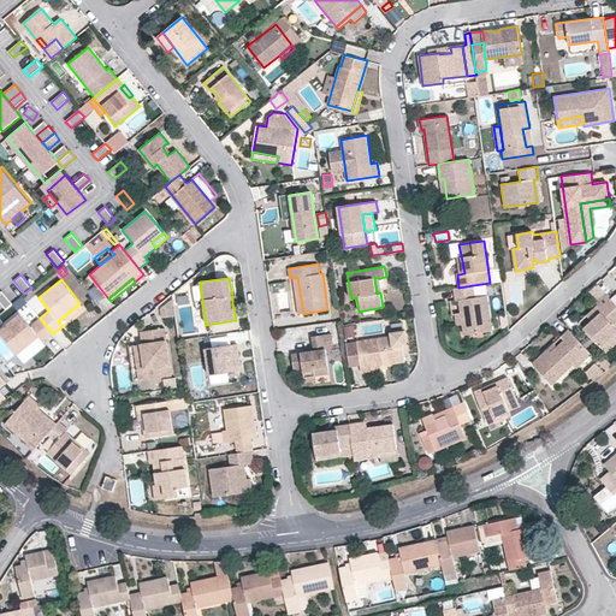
[(458,288),(454,289),(456,301),(460,300),(461,312),(462,324),(465,335),(492,330),(487,296),(474,297),(473,285),(458,288)]
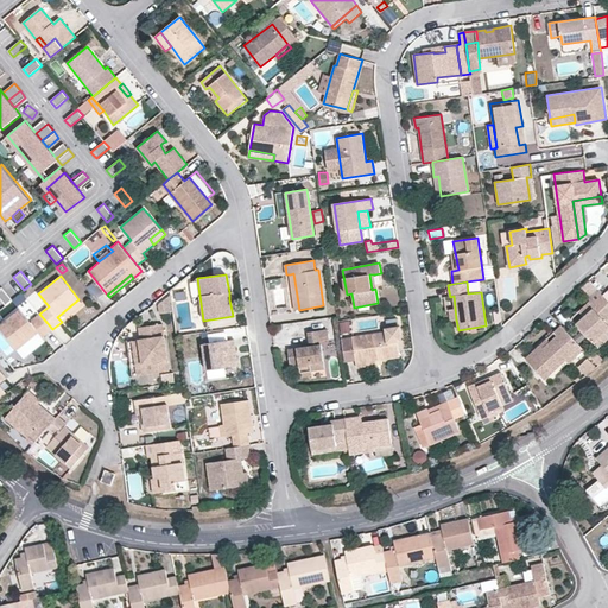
[(12,299),(1,286),(0,286),(0,298),(5,304),(12,299)]
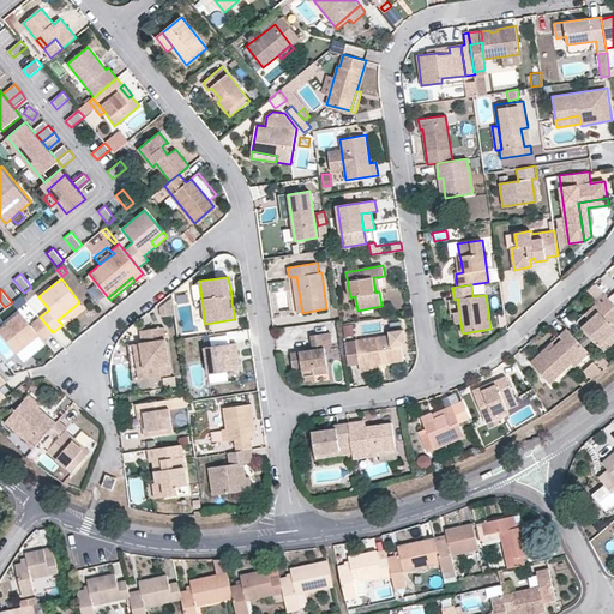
[(613,302),(603,292),(594,300),(596,304),(602,309),(590,319),(583,327),(600,345),(613,331),(613,302)]
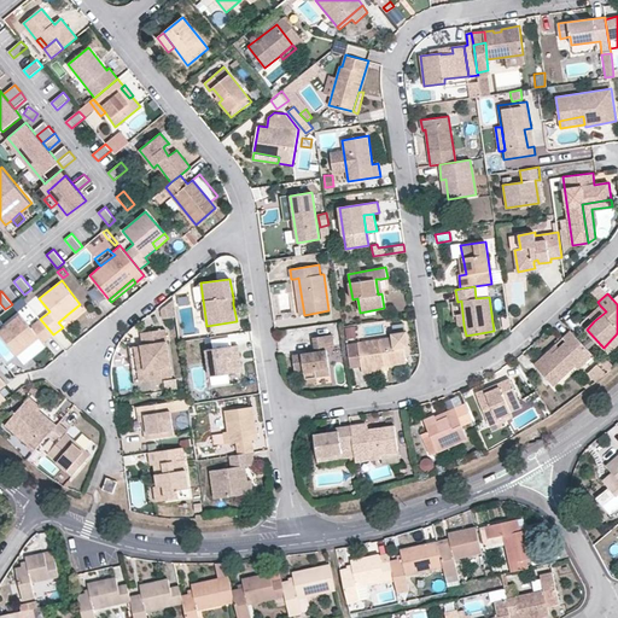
[(83,308),(80,304),(66,315),(70,320),(83,308)]
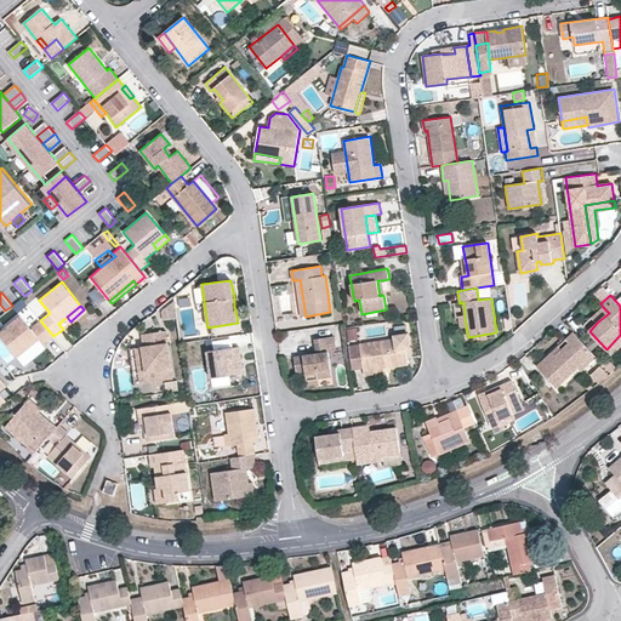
[(609,313),(603,307),(591,318),(597,323),(609,313)]
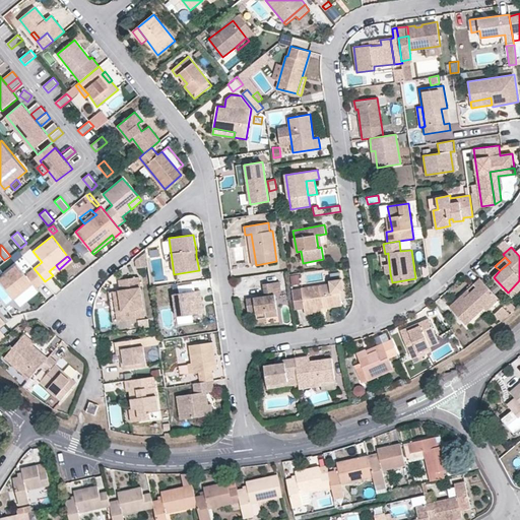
[(37,287),(45,281),(34,268),(25,274),(16,264),(0,276),(0,280),(14,299),(25,289),(27,288),(33,283),(35,286),(37,287)]
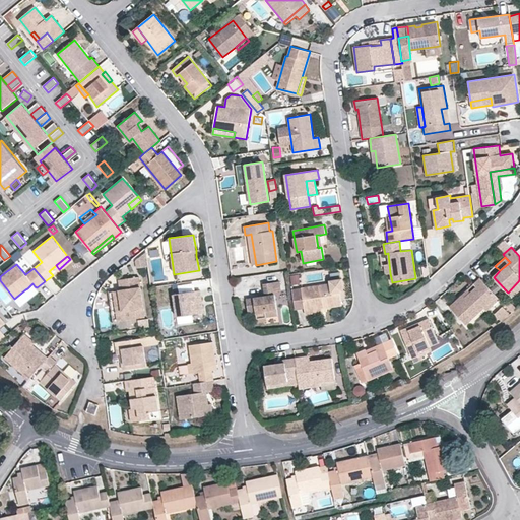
[(290,284),(299,284),(299,273),(290,273),(290,284)]
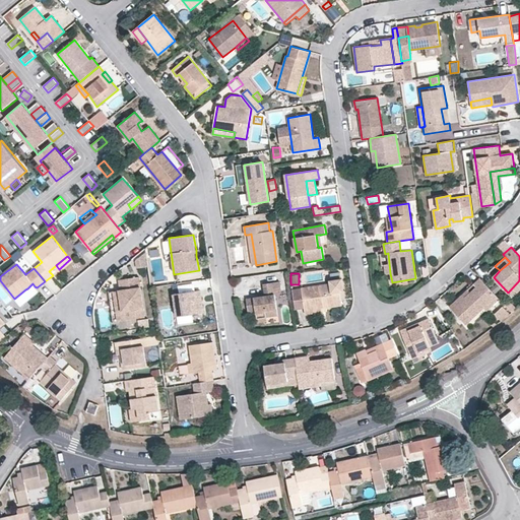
[(122,312),(116,313),(117,322),(145,318),(139,276),(120,279),(121,290),(122,290),(124,300),(121,301),(122,312)]
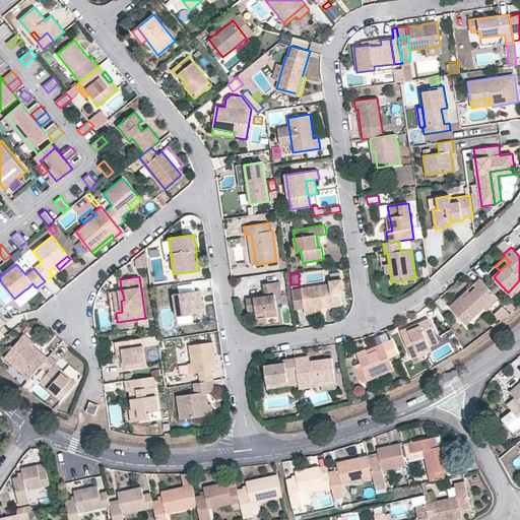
[(497,296),(480,278),(450,306),(465,325),(483,308),(497,296)]
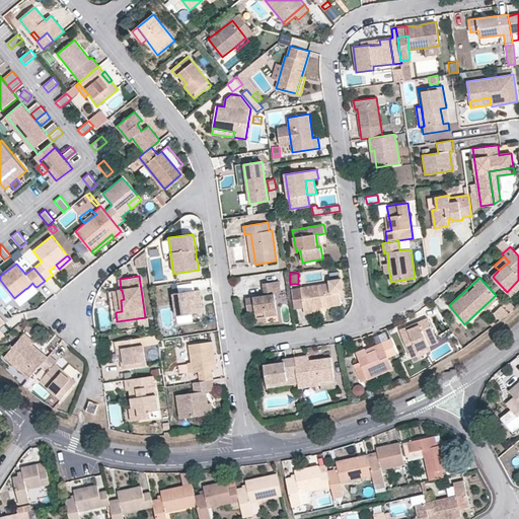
[(343,290),(341,279),(329,280),(330,283),(332,292),(340,290),(343,290)]
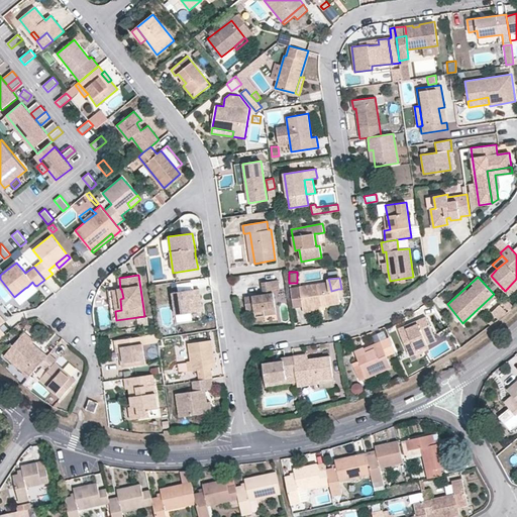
[(509,295),(516,288),(516,279),(505,291),(509,295)]
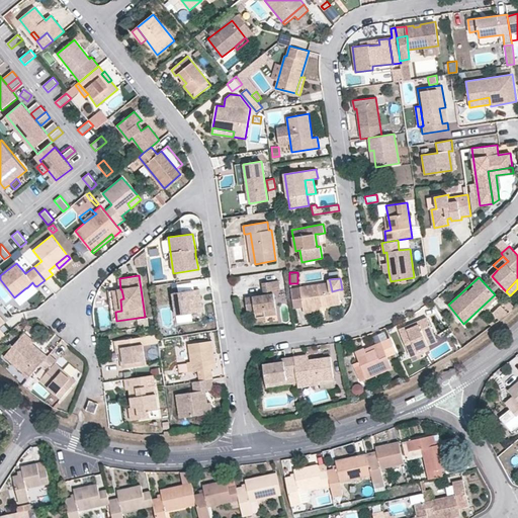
[(256,318),(266,316),(277,314),(274,290),(280,289),(279,280),(262,283),(264,294),(246,297),(247,311),(255,310),(256,318)]
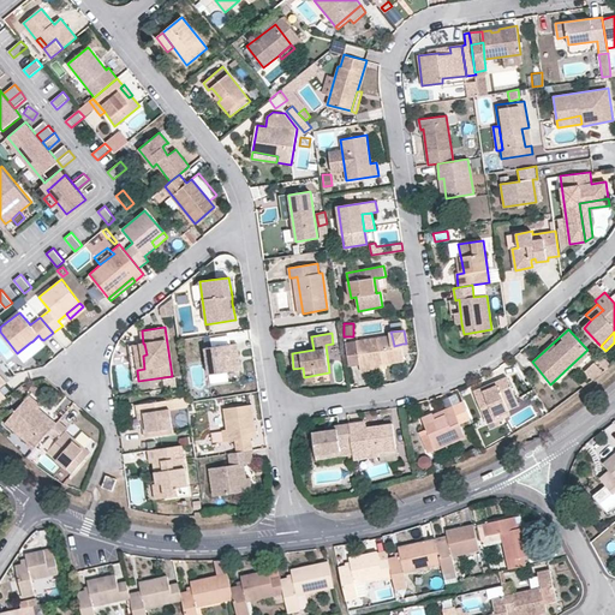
[(371,365),(387,363),(405,360),(402,344),(394,346),(392,335),(357,341),(360,363),(362,371),(371,369),(371,365)]
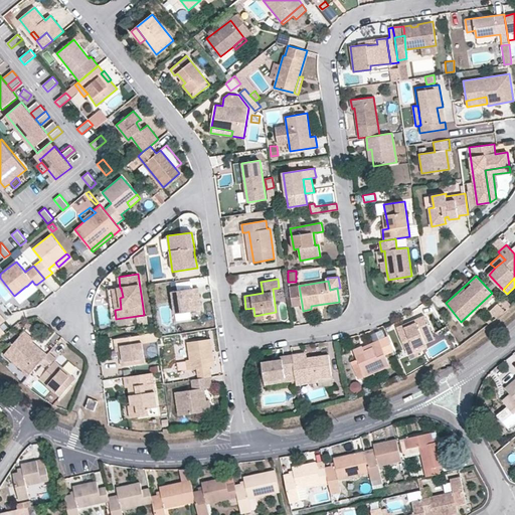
[(302,304),(299,286),(288,287),(291,306),(302,304)]
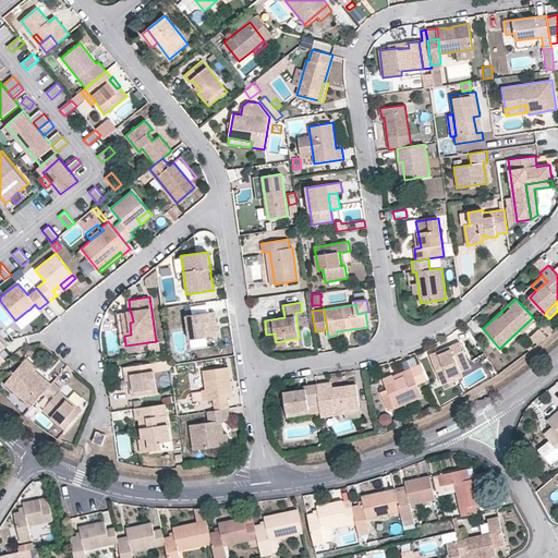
[(27,311),(15,320),(19,325),(31,315),(27,311)]
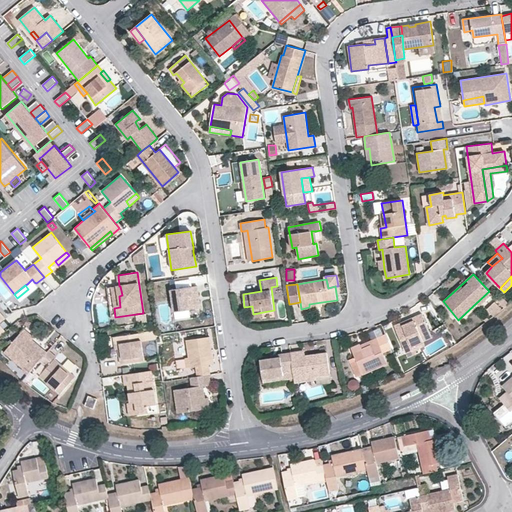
[(173,312),(195,309),(193,294),(199,293),(198,285),(170,290),(173,312)]
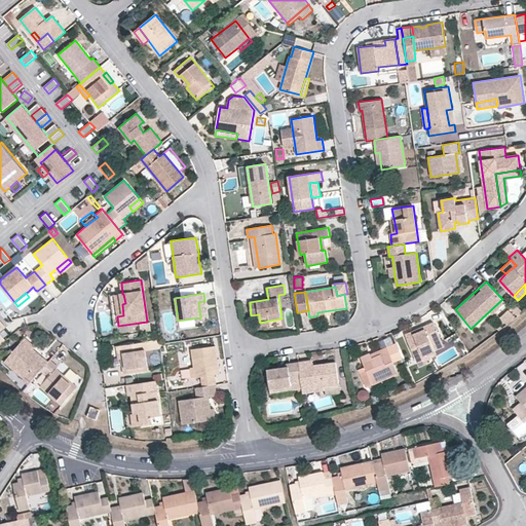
[(114,295),(117,316),(123,315),(122,304),(125,303),(123,294),(122,294),(114,295)]
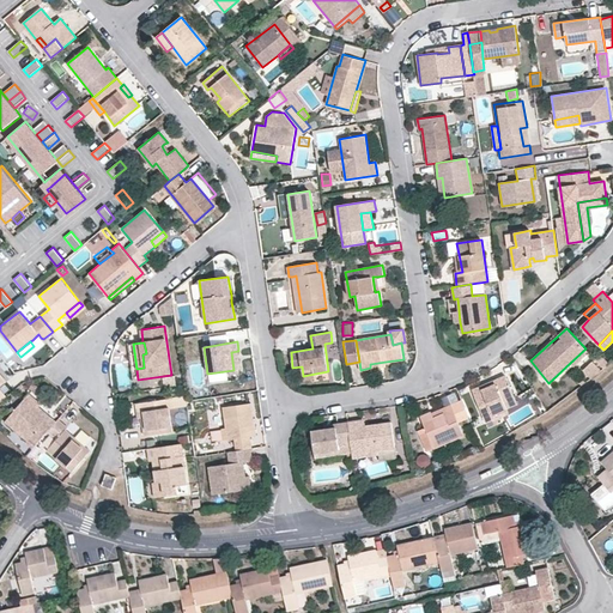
[(574,366),(589,352),(586,349),(570,363),(574,366)]
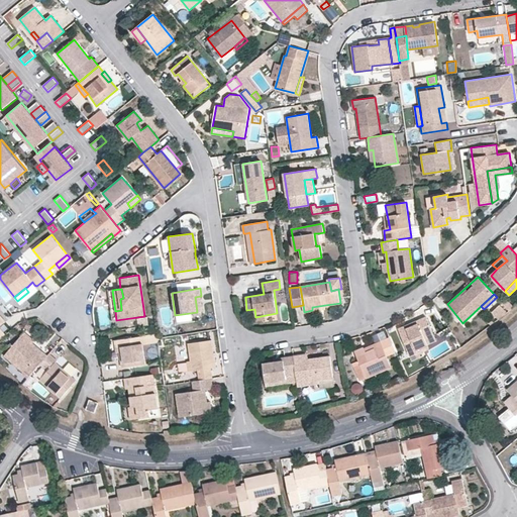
[(513,307),(504,298),(500,301),(509,310),(513,307)]
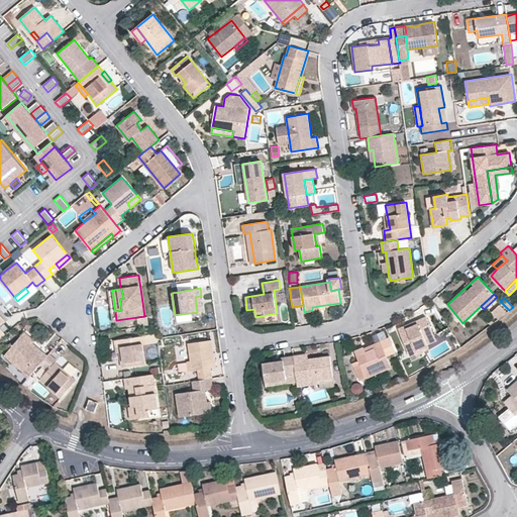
[(507,312),(502,306),(494,312),(498,318),(507,312)]
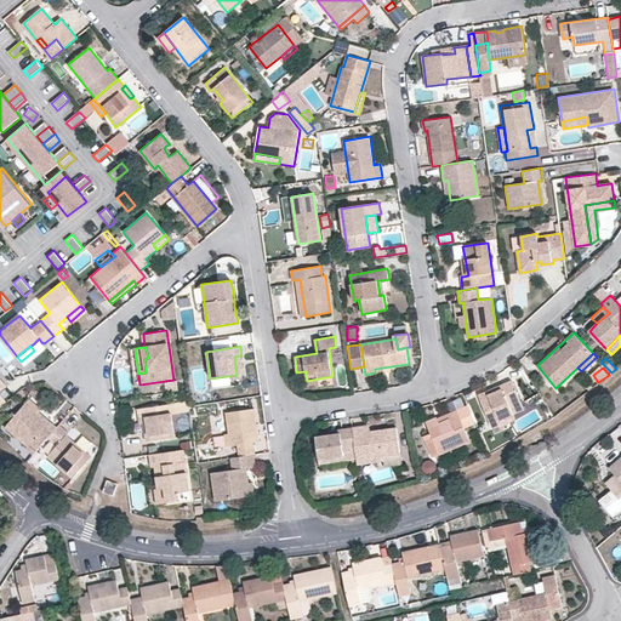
[(512,381),(501,386),(502,388),(488,394),(486,392),(478,394),(491,425),(514,415),(524,410),(512,381)]
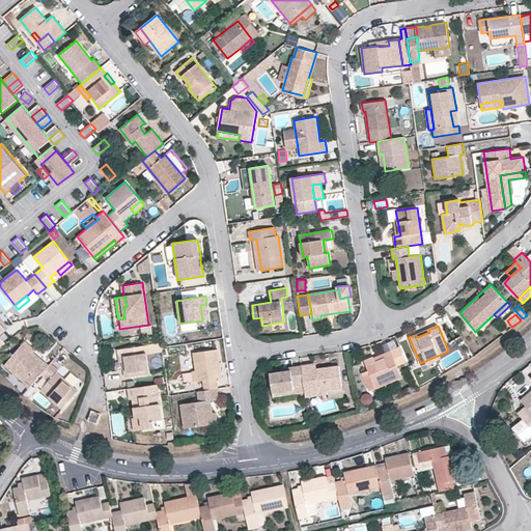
[(386,352),(400,345),(397,338),(383,343),(386,352)]
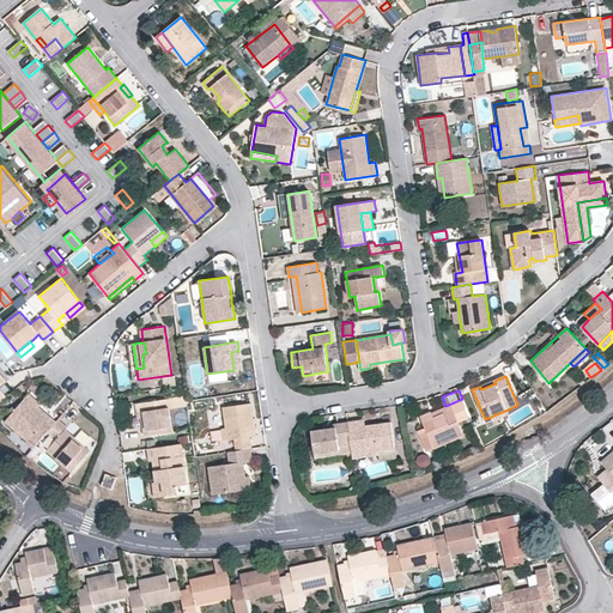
[(55,423),(56,420),(38,405),(40,402),(29,394),(25,398),(55,423)]
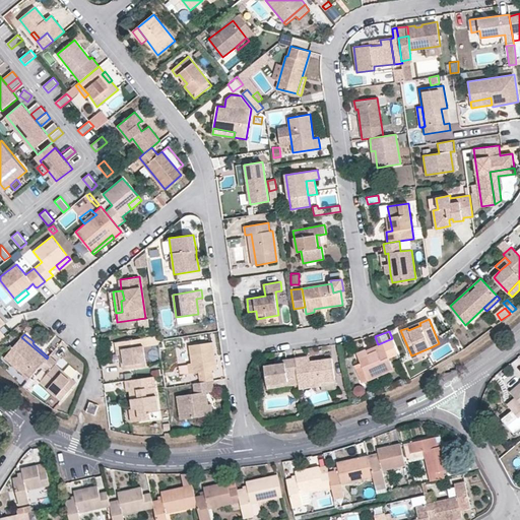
[(33,376),(40,367),(47,359),(21,337),(4,358),(23,374),(29,379),(33,376)]
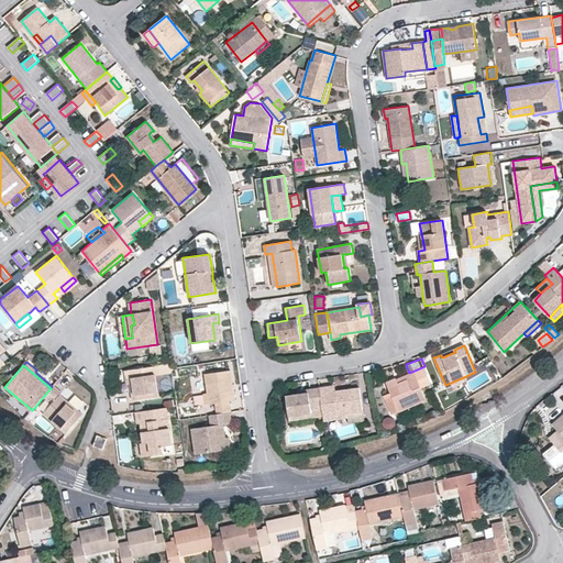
[(154,366),(129,370),(131,384),(133,400),(158,396),(154,366)]
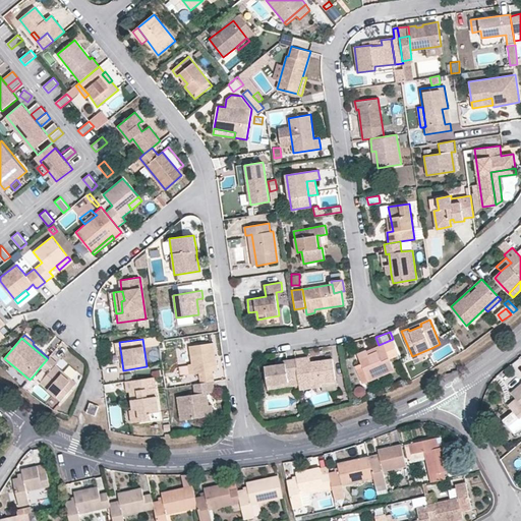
[(399,355),(393,339),(379,345),(375,346),(378,350),(368,354),(366,350),(357,354),(361,362),(368,381),(394,369),(390,359),(399,355)]
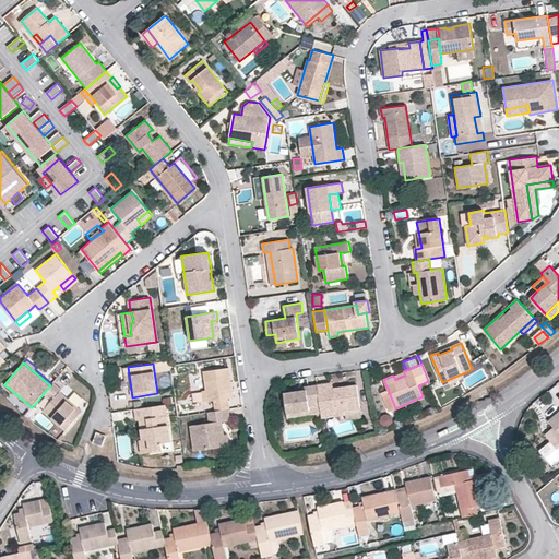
[(228,408),(229,408),(227,397),(234,396),(229,368),(203,371),(206,390),(207,401),(214,400),(215,411),(228,408)]
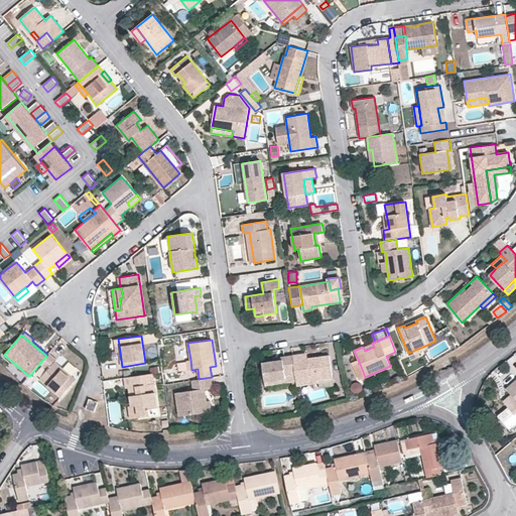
[(428,348),(427,345),(408,353),(409,357),(428,348)]
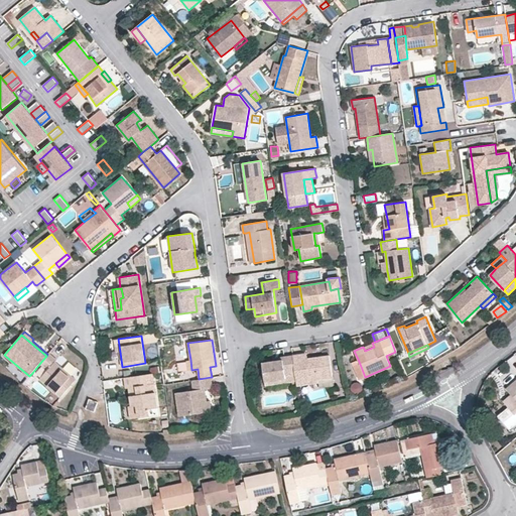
[(57,359),(49,353),(47,354),(46,356),(39,364),(47,371),(39,380),(60,397),(77,379),(55,362),(57,359)]
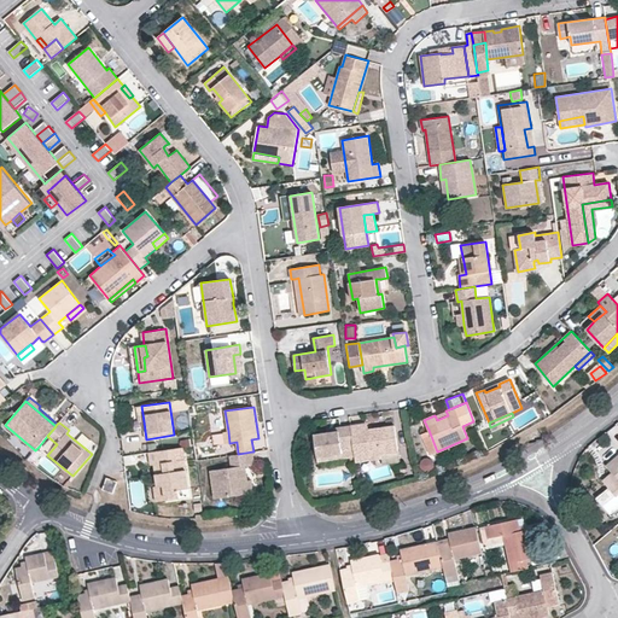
[(360,424),(351,425),(354,445),(355,456),(356,458),(380,454),(398,452),(395,425),(368,429),(361,430),(360,424)]
